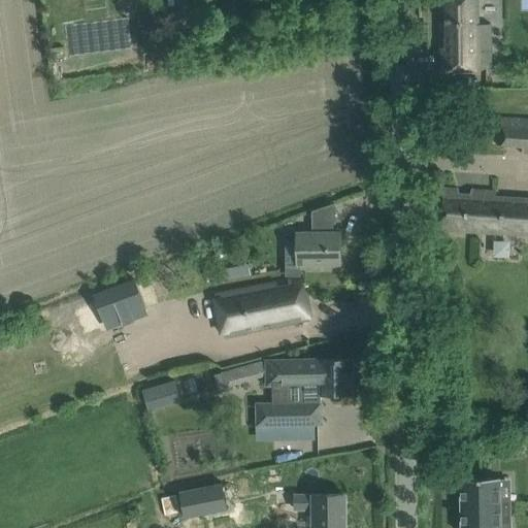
[(441,0),(442,69),(492,68),(491,24),(479,24),(479,0),(441,0)]
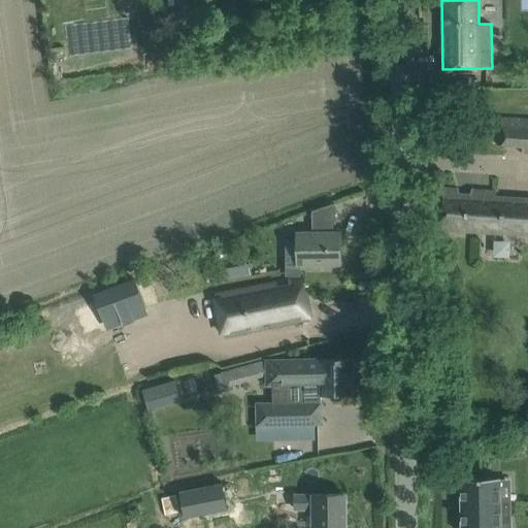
[(527,119),(498,118),(497,144),(523,145),(523,153),(527,152),(527,119)]
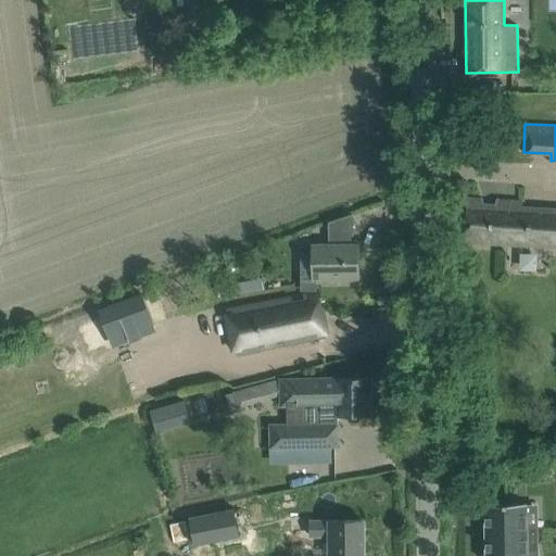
[(465,241),(487,243),(555,247),(555,209),(522,207),(522,201),(497,199),(495,205),(484,204),(482,199),(468,198),(465,241)]
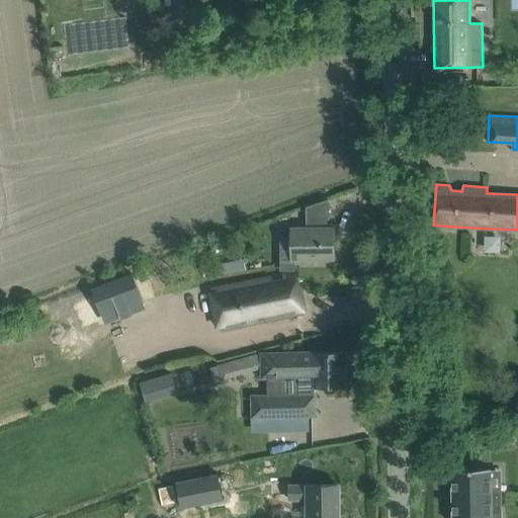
[(281,237),(281,261),(293,261),(293,259),(334,258),(334,228),(321,228),(320,219),(307,219),(307,229),(292,229),(292,237),(281,237)]
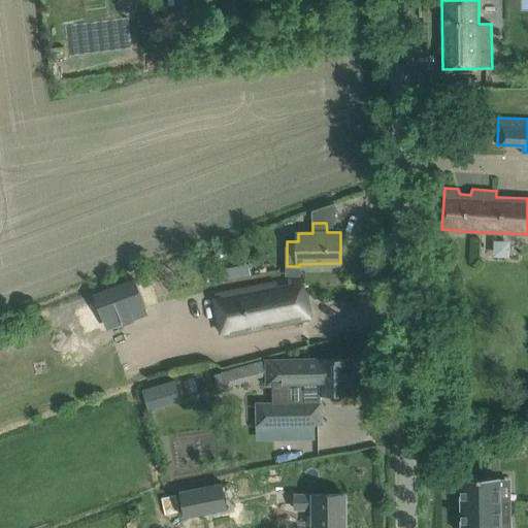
[(106,329),(149,312),(137,283),(135,277),(94,293),(106,329)]
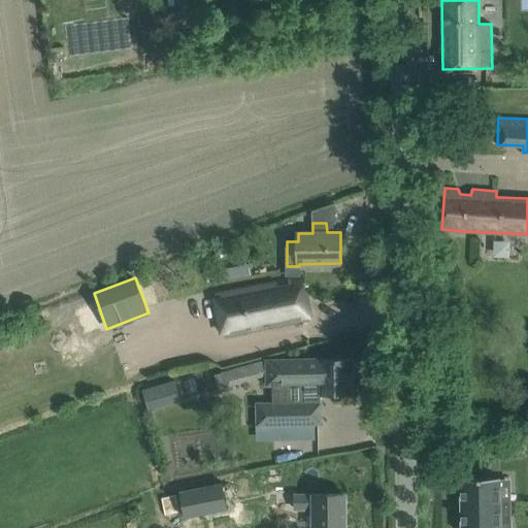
[(309,319),(301,278),(288,281),(289,286),(278,288),(277,283),(217,295),(219,304),(227,302),(231,321),(223,322),(224,327),(223,327),(225,336),(296,322),(309,319)]
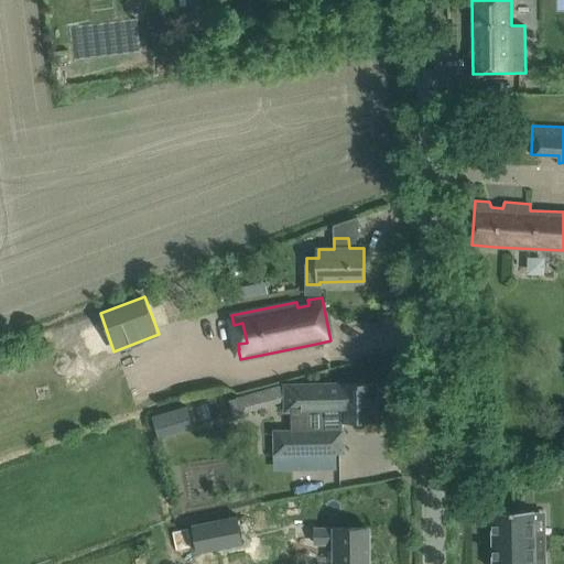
[(410,314),(370,315),(371,350),(411,349),(410,314)]
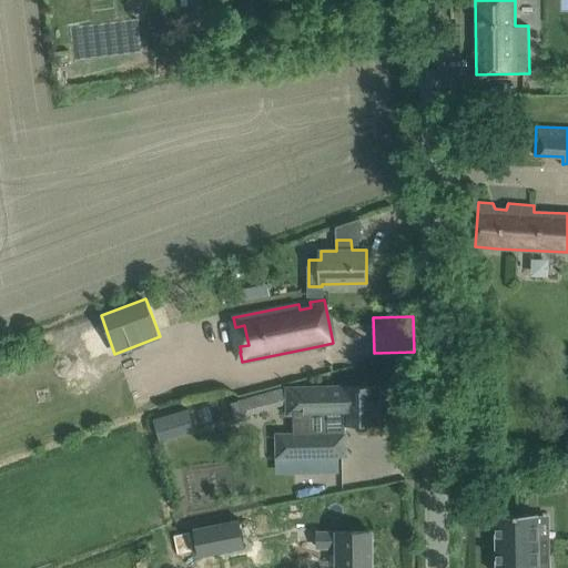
[(246,415),(287,404),(287,414),(293,414),(345,413),(345,424),(381,424),(379,386),(305,387),(288,387),(288,386),(239,401),(239,402),(243,416),(246,415)]
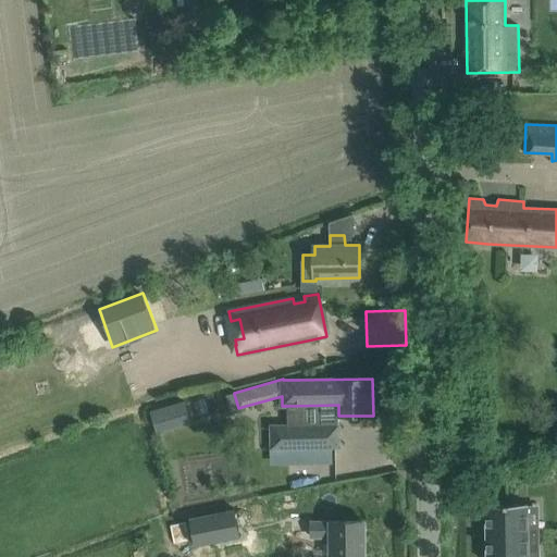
[(153,415),(159,433),(190,423),(185,405),(153,415)]
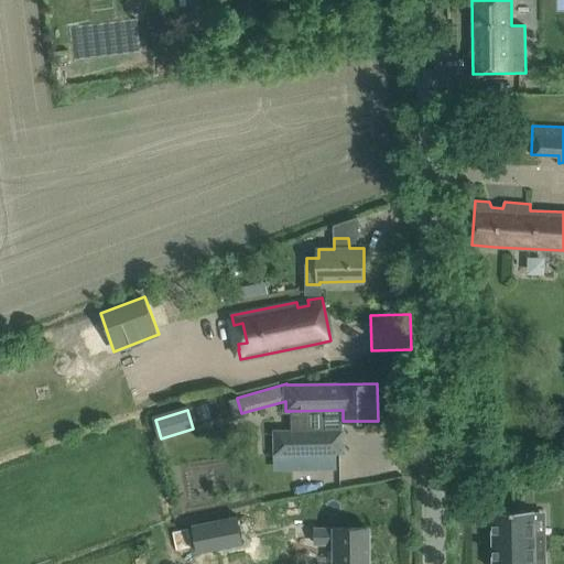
[(344,454),(346,454),(345,430),(343,430),(292,431),(274,431),(274,455),(337,454),(344,454)]
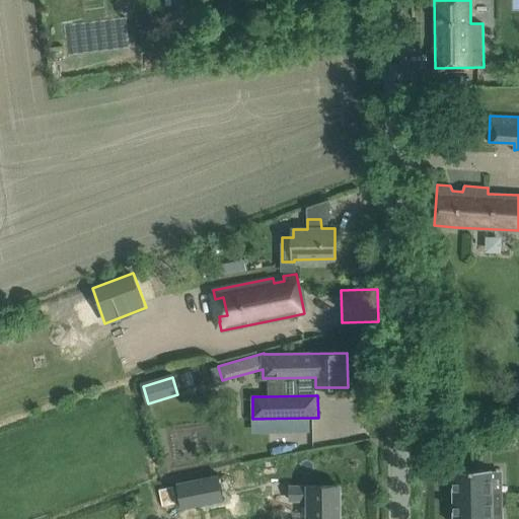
[(493,469),(453,470),(454,518),(503,518),(503,504),(493,505),(493,496),(493,469)]
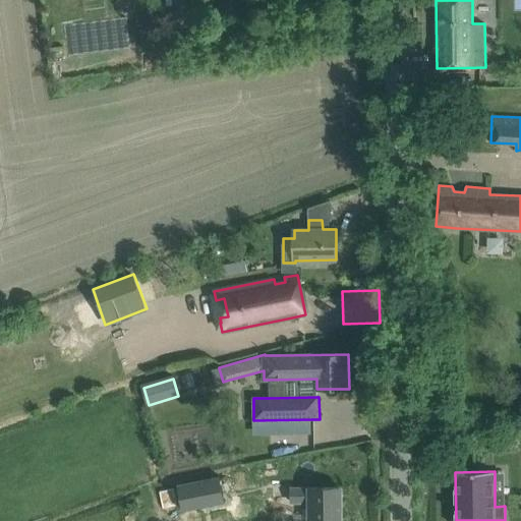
[(225,502),(220,476),(177,484),(182,510),(225,502)]
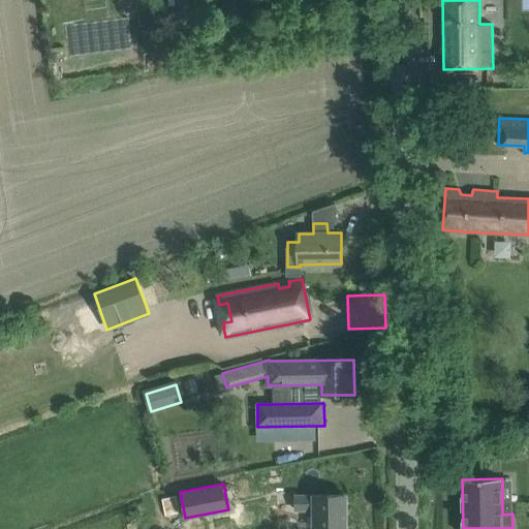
[(345,528),(345,495),(315,495),(315,496),(297,496),(297,509),(315,509),(315,528),(345,528)]
